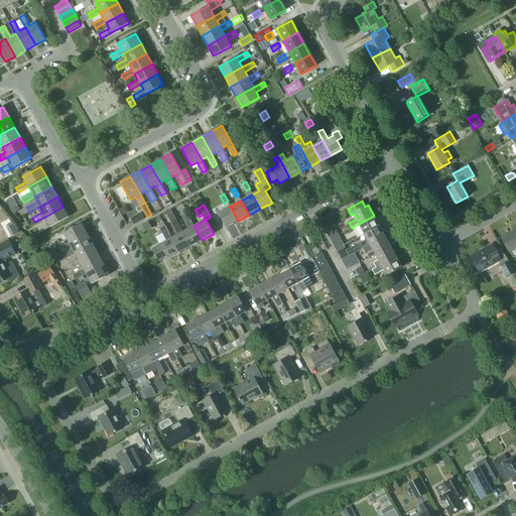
[(69,217),(62,207),(45,217),(48,222),(37,228),(40,232),(50,227),(69,217)]
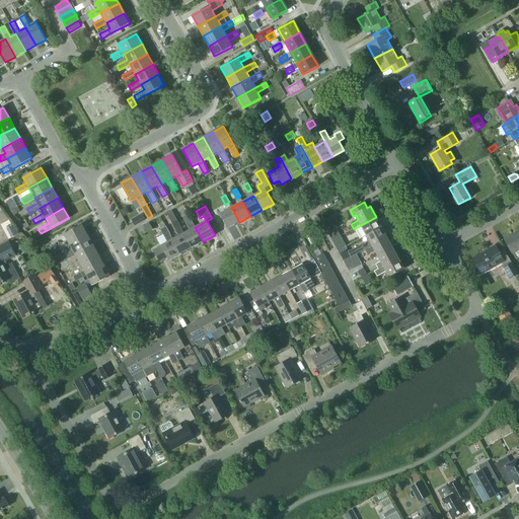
[(228,228),(239,222),(231,208),(220,214),(228,228)]
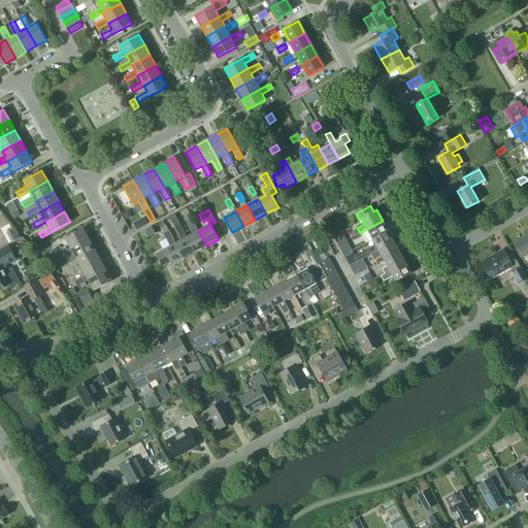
[(195,252),(206,245),(198,231),(199,231),(192,218),(188,220),(191,227),(191,228),(194,234),(188,237),(187,237),(195,252)]
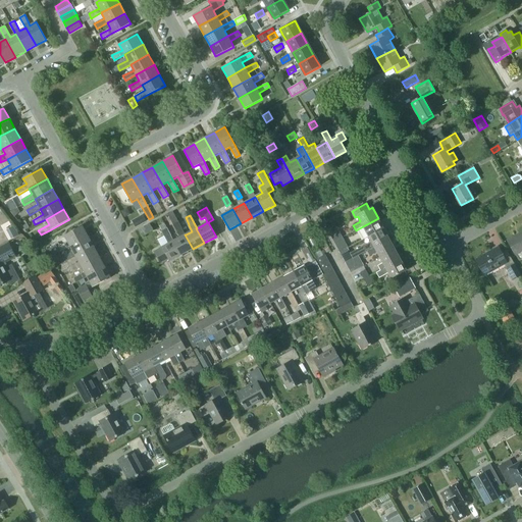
[(147,221),(144,216),(133,221),(136,227),(147,221)]
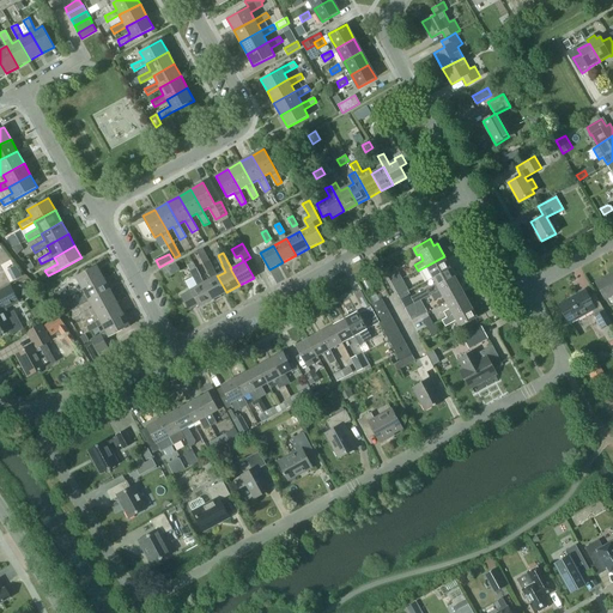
[(426,266),(434,278),(450,268),(444,256),(426,266)]
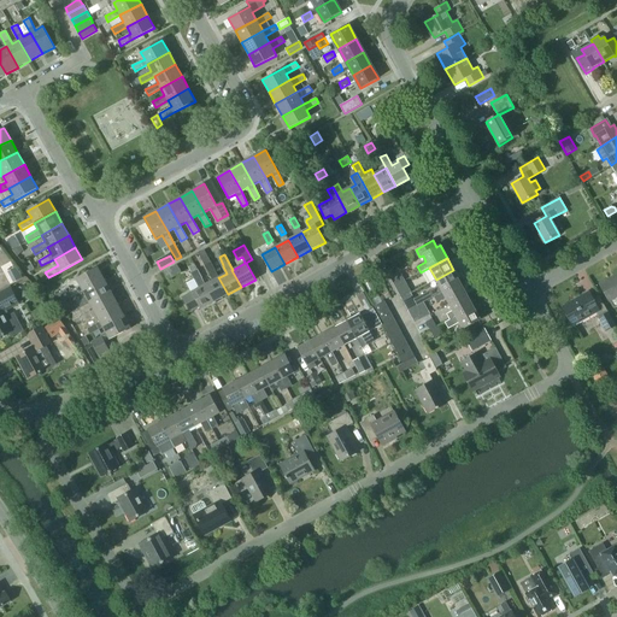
[(216,270),(211,262),(206,265),(210,272),(211,274),(216,270)]
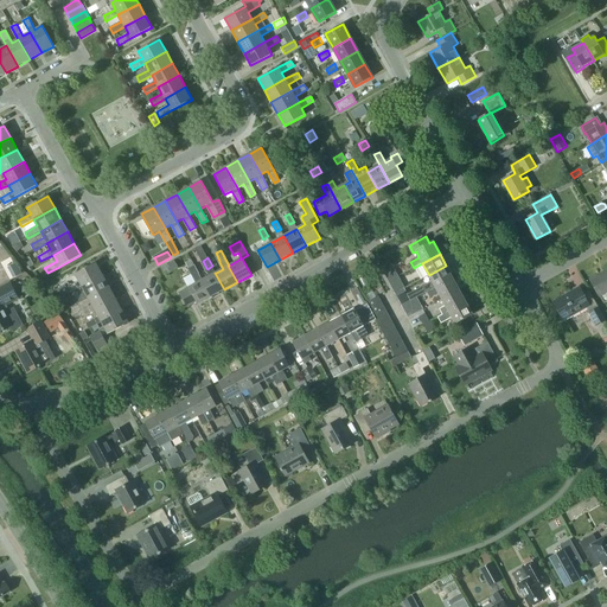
[(167,275),(180,267),(177,259),(163,268),(167,275)]
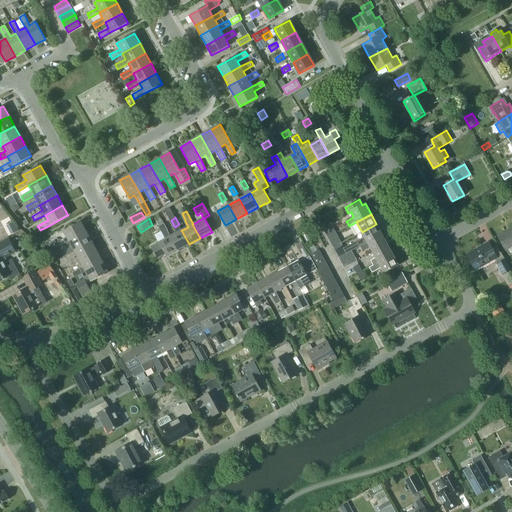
[(59,247),(69,242),(87,232),(81,222),(64,231),(67,237),(56,243),(55,240),(43,247),(47,254),(59,247)]
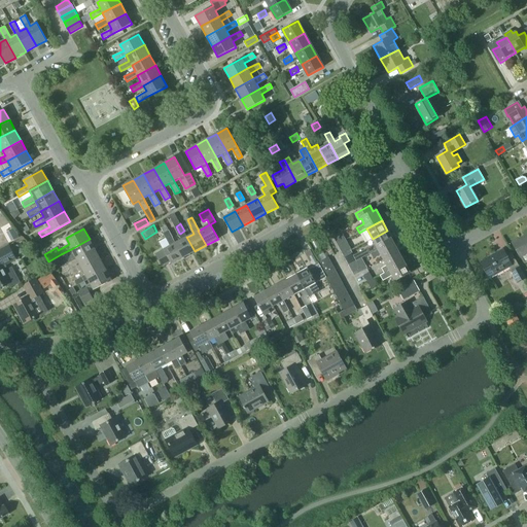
[(170,246),(155,253),(163,267),(171,262),(172,265),(184,257),(176,243),(169,230),(163,233),(170,246)]
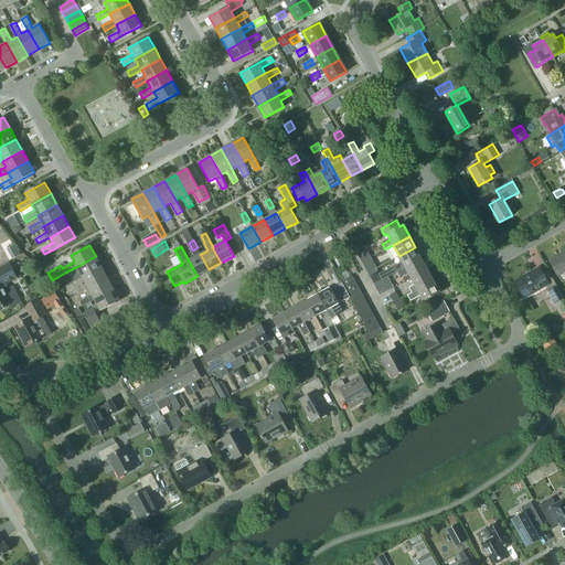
[(198,247),(193,251),(192,249),(195,256),(189,260),(198,276),(209,269),(200,254),(201,254),(198,247)]
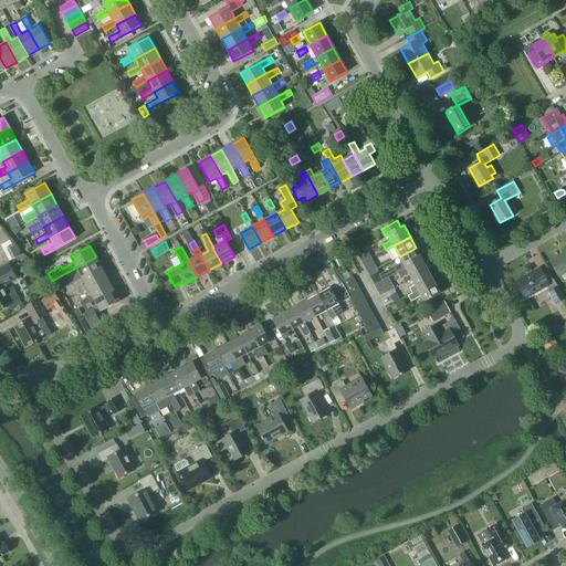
[(397,273),(398,272),(406,268),(422,259),(416,248),(400,257),(404,262),(394,268),(397,273)]
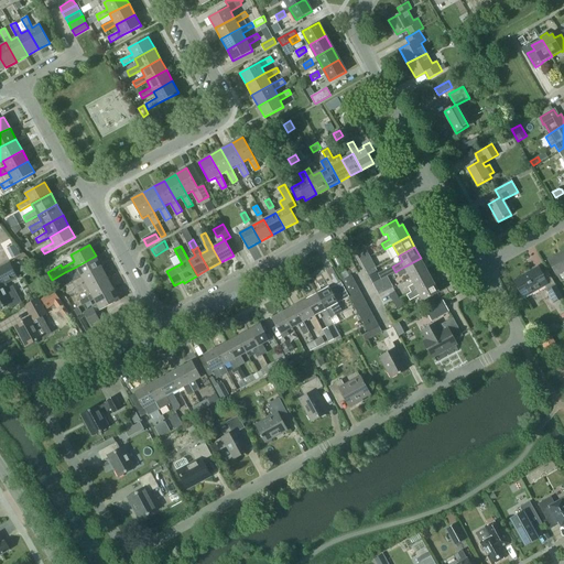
[(563,250),(549,260),(556,275),(563,271),(563,250)]
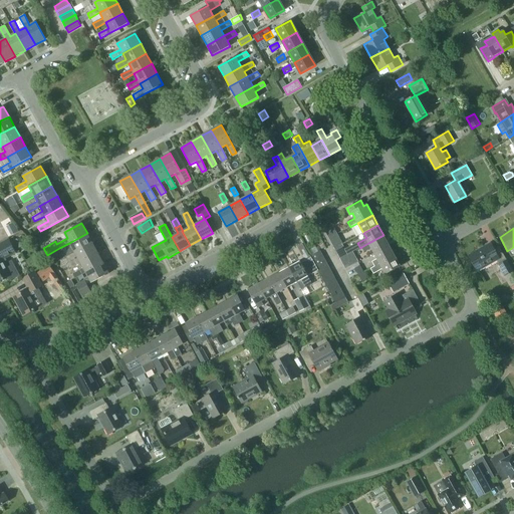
[(64,258),(75,253),(92,243),(87,233),(69,243),(72,248),(62,254),(64,258)]
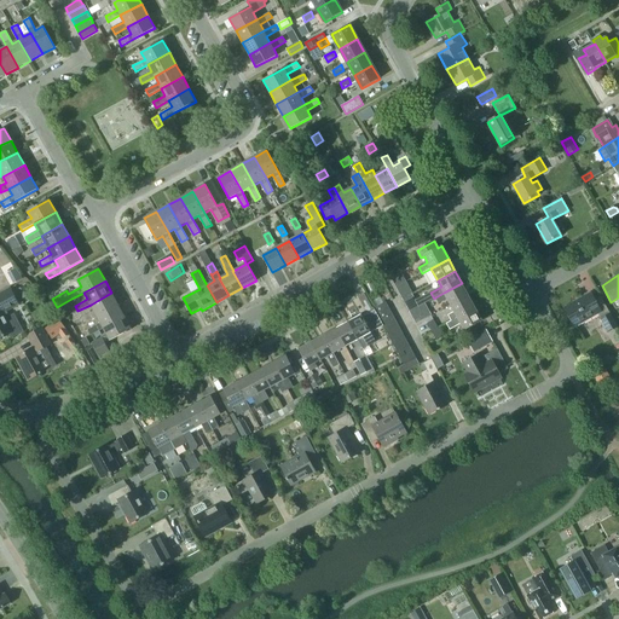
[(462,283),(444,293),(435,298),(439,304),(447,299),(451,305),(468,295),(462,283)]
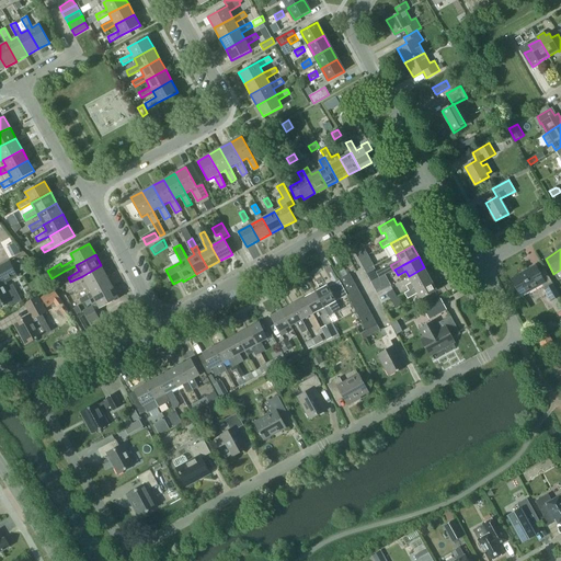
[(18,272),(26,267),(23,259),(13,263),(18,272)]
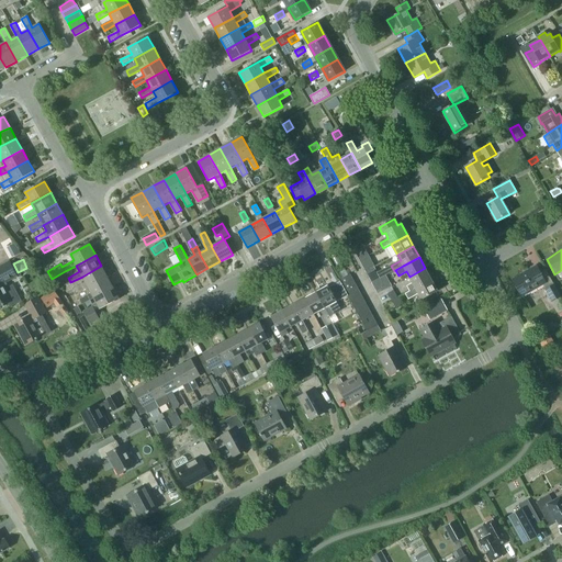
[(3,284),(18,277),(9,261),(0,266),(0,306),(9,302),(12,307),(13,307),(12,305),(20,301),(12,287),(7,290),(3,284)]
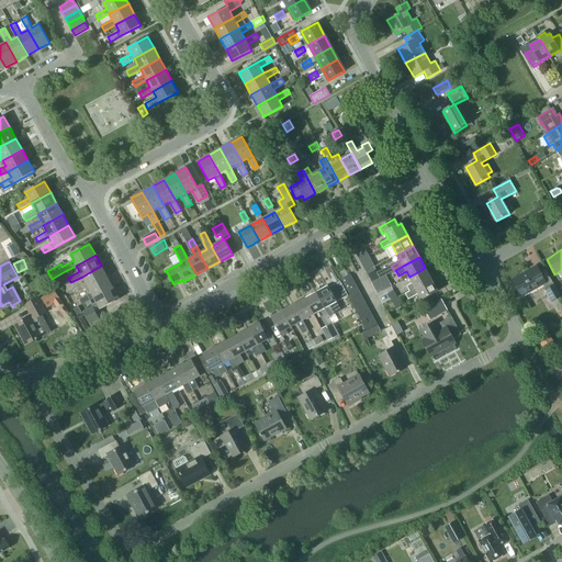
[(77,293),(88,288),(108,277),(101,266),(82,277),(86,282),(74,289),(77,293)]
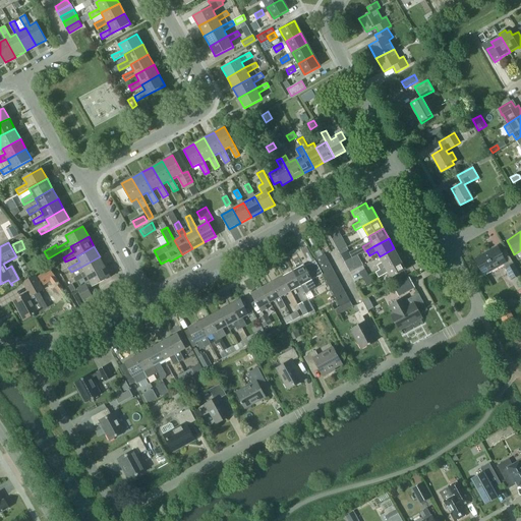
[(496,246),(475,257),(484,274),(503,264),(512,280),(520,275),(505,249),(499,252),(496,246)]
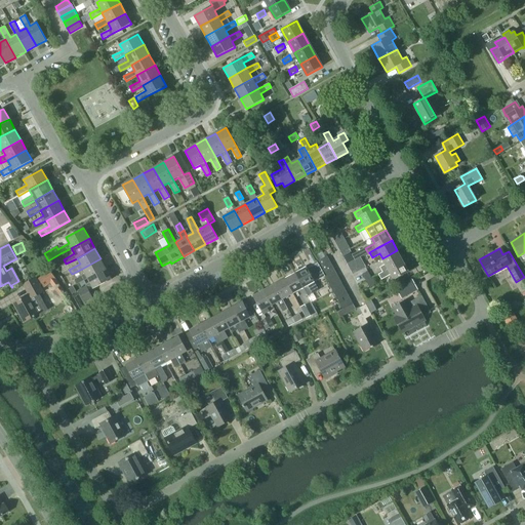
[(380,268),(382,272),(403,261),(397,250),(382,258),(386,265),(380,268)]
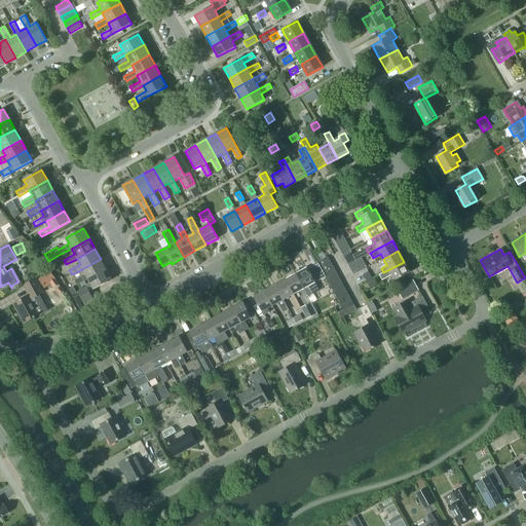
[(318,264),(321,267),(331,262),(328,257),(317,262),(318,264)]
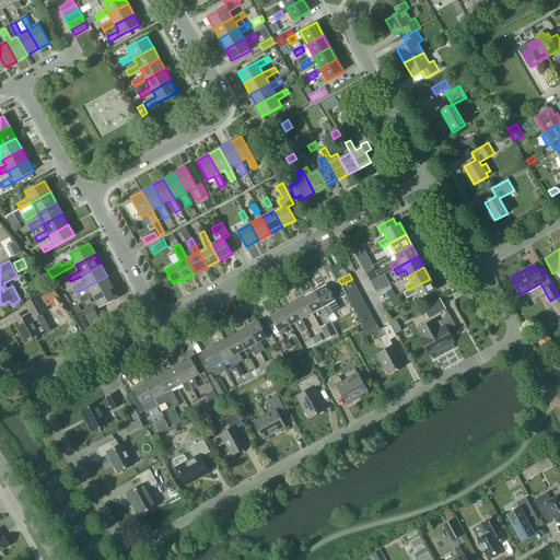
[(388,282),(384,275),(378,278),(383,286),(388,282)]
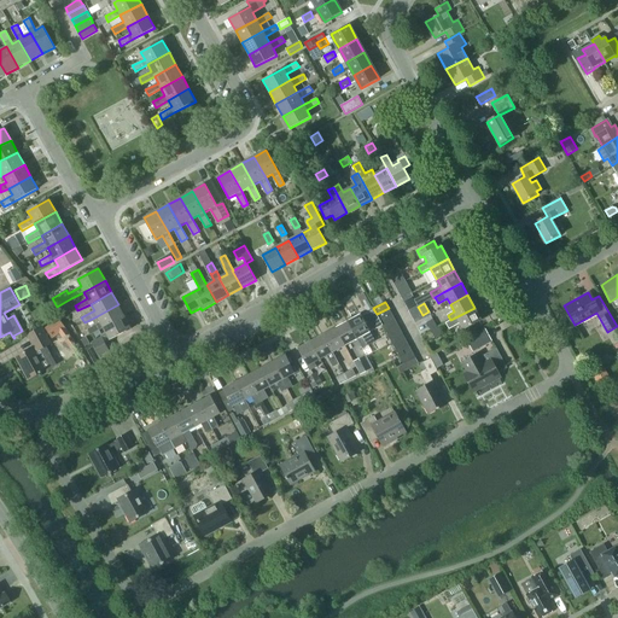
[(100,322),(88,330),(91,334),(104,328),(124,316),(118,304),(97,316),(100,322)]
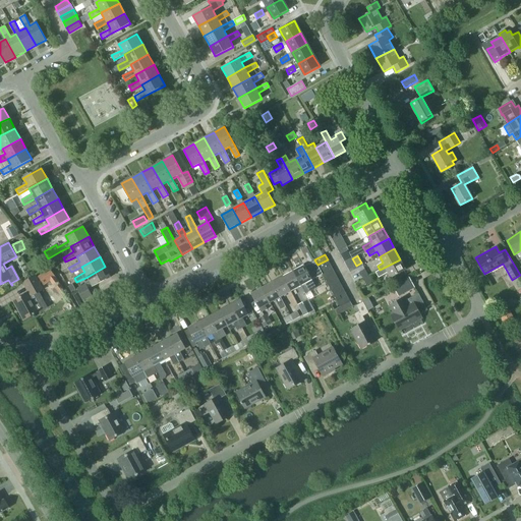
[(317,265),(320,270),(330,265),(328,259),(317,265)]
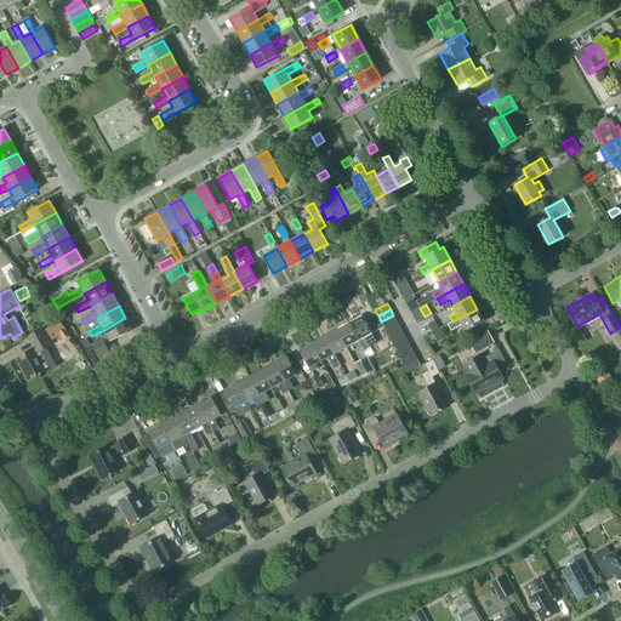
[(469,337),(480,331),(477,325),(484,322),(477,309),(453,322),(448,324),(451,330),(462,324),(469,337)]
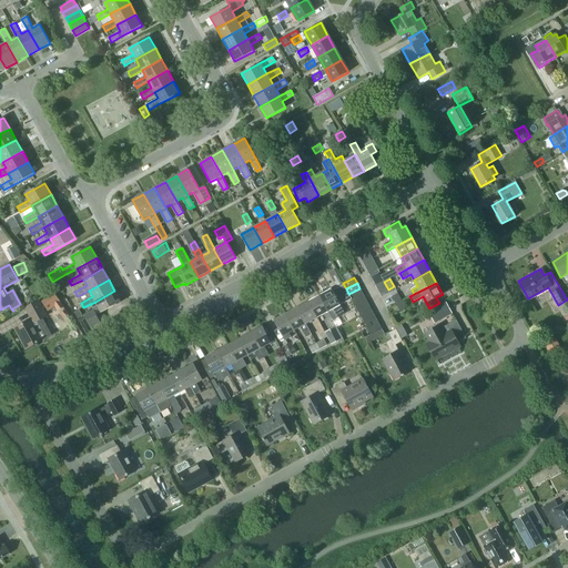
[(352,300),(351,296),(348,294),(346,288),(344,285),(333,291),(332,288),(320,295),(328,312),(333,321),(342,315),(344,311),(341,305),(352,300)]
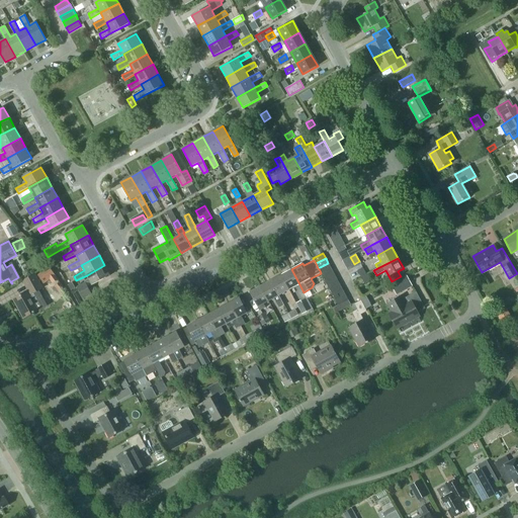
[(328,263),(318,268),(320,270),(321,273),(321,274),(331,268),(328,263)]
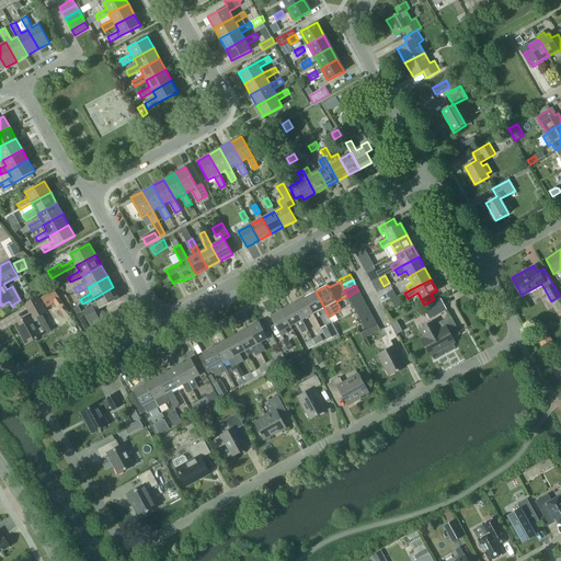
[(119,298),(113,287),(94,298),(98,304),(83,311),(91,323),(104,317),(100,309),(119,298)]
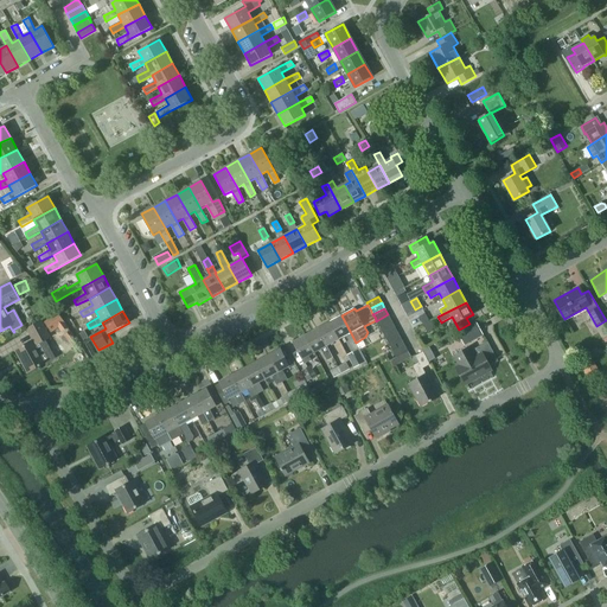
[(59,326),(62,331),(68,327),(58,313),(45,323),(52,332),(59,326)]
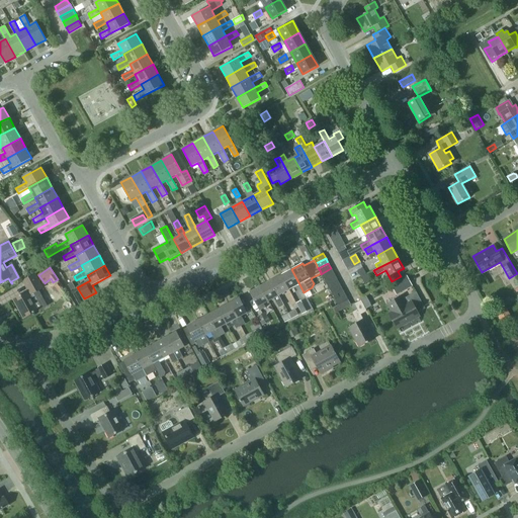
[(321,274),(324,279),(334,273),(331,268),(321,274)]
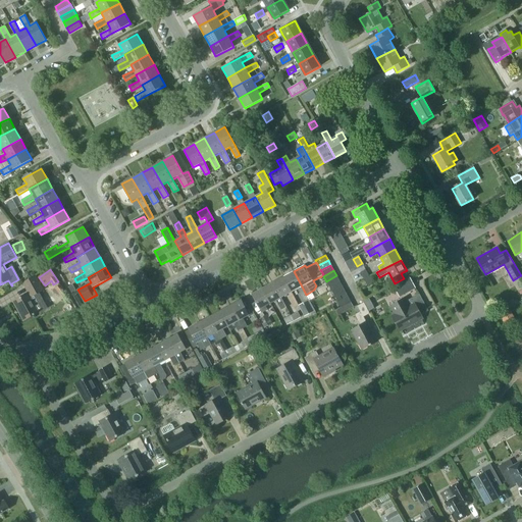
[(360,273),(364,279),(369,276),(366,270),(360,273)]
